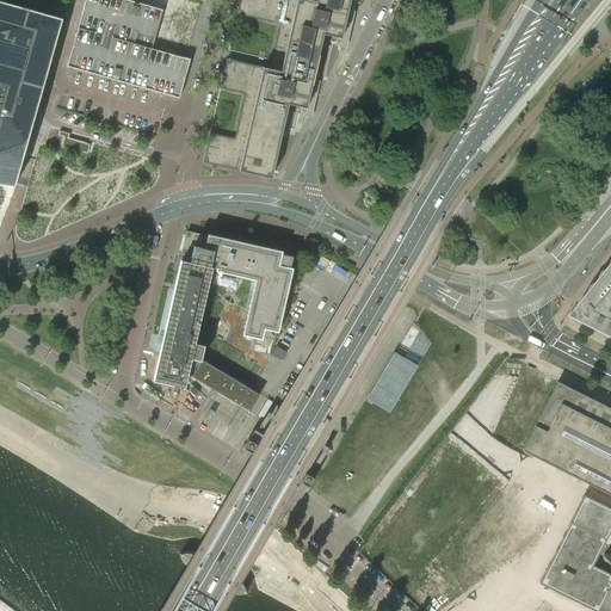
[(162,11),(125,0),(86,0),(85,6),(67,66),(178,98),(190,60),(183,57),(152,49),(162,11)]
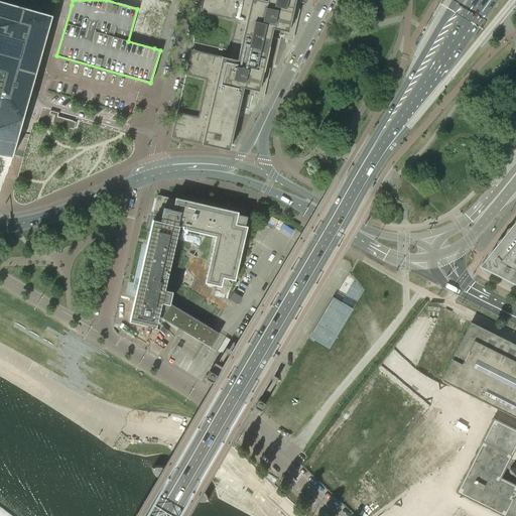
[(171,136),(225,149),(229,150),(243,88),(259,91),(273,28),(288,32),(295,0),(202,0),(200,12),(236,20),(228,58),(190,50),(185,75),(207,80),(198,117),(176,113),(171,136)]
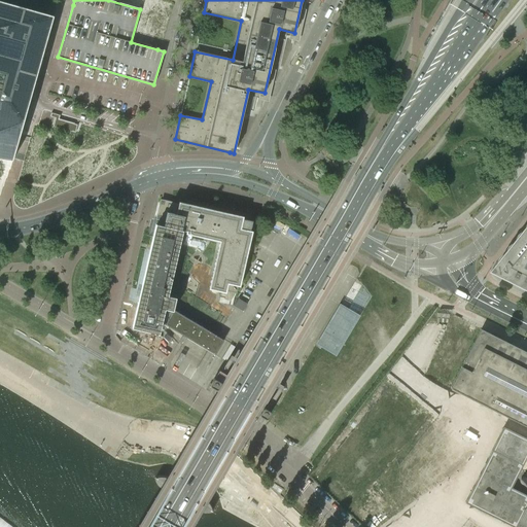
[(54,16),(0,1),(0,159),(12,162),(54,16)]
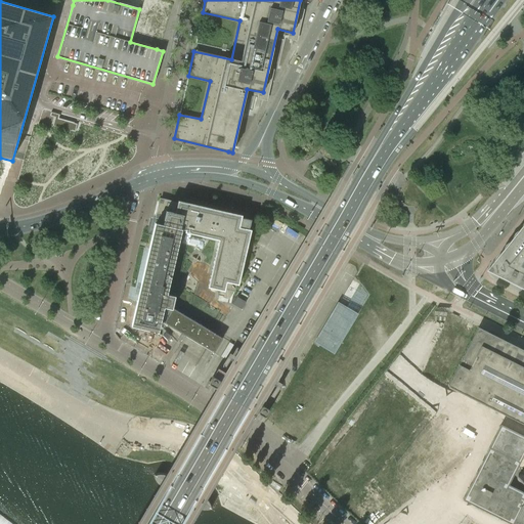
[(50,113),(49,117),(55,118),(52,125),(75,132),(77,124),(74,123),(58,119),(59,115),(50,113)]
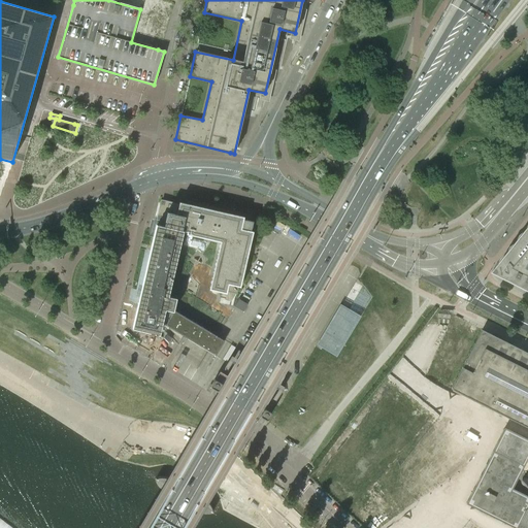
[(156,225),(132,329),(159,335),(162,323),(165,324),(164,325),(183,336),(216,356),(224,341),(173,310),(176,298),(168,297),(184,231),(187,232),(186,234),(220,242),(208,290),(221,293),(220,297),(225,299),(225,298),(226,294),(227,291),(229,292),(236,294),(238,287),(240,287),(253,232),(251,231),(253,222),(243,219),(243,217),(178,202),(178,204),(173,203),(171,213),(166,211),(164,222),(158,221),(157,225),(156,225)]
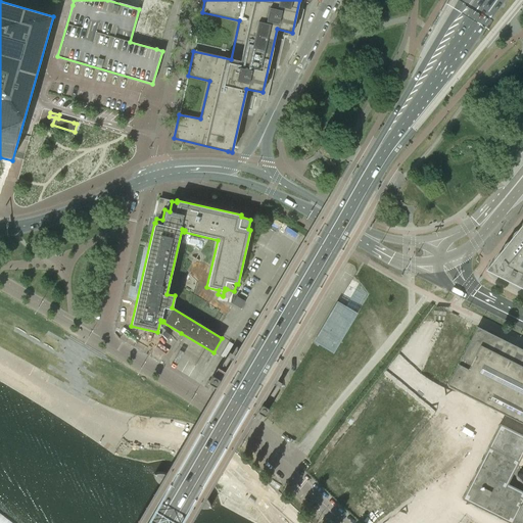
[(522,227),(518,232),(515,239),(509,243),(506,250),(500,254),(495,263),(490,269),(522,285),(522,227)]
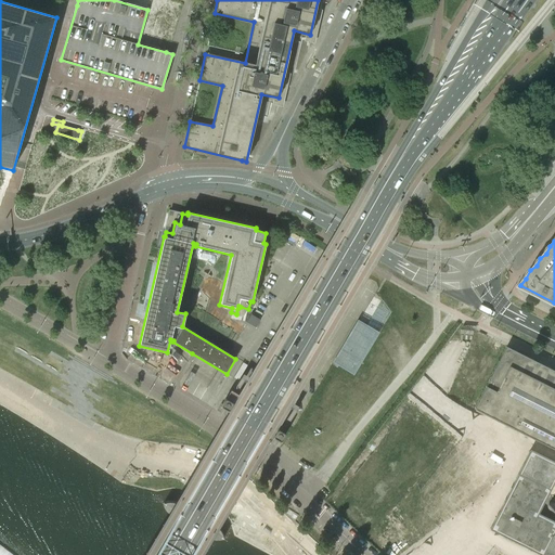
[(358,321),(334,362),(353,374),(389,313),(381,301),(375,298),(373,297),(359,322),(358,321)]
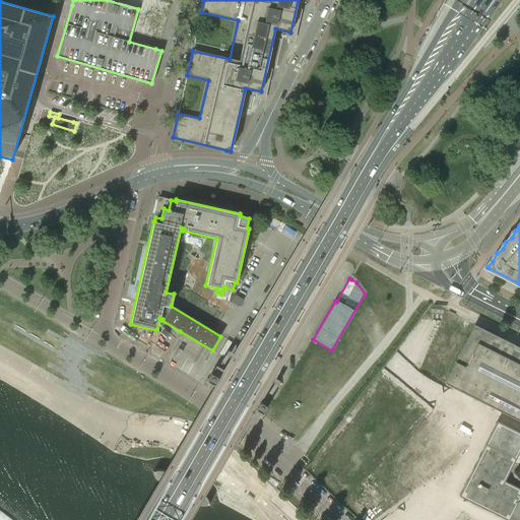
[(230,302),(231,303),(239,307),(244,299),(235,294),(230,302)]
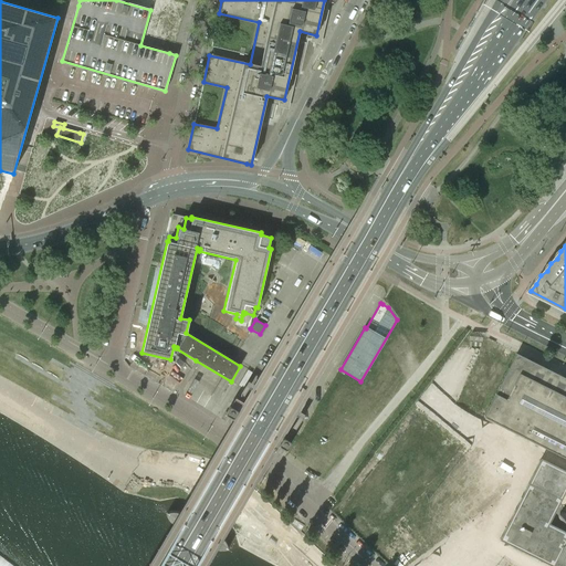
[(565,378),(516,354),(484,417),(549,450),(565,458),(565,378)]
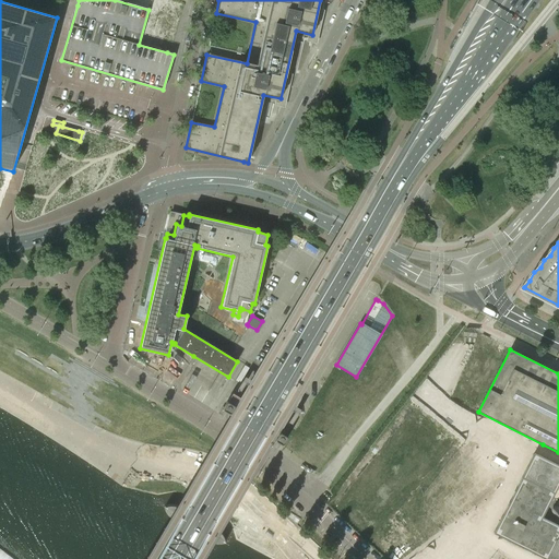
[(558,558),(558,525),(543,518),(555,494),(558,484),(558,465),(534,453),(494,533),(544,558),(558,558)]
